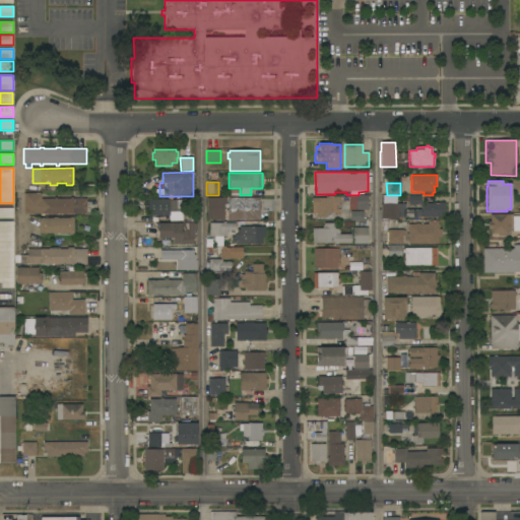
[(24,214),(24,193),(42,193),(42,199),(54,199),(54,197),(56,197),(56,199),(70,199),(70,198),(72,198),(86,198),(86,214),(24,214)]
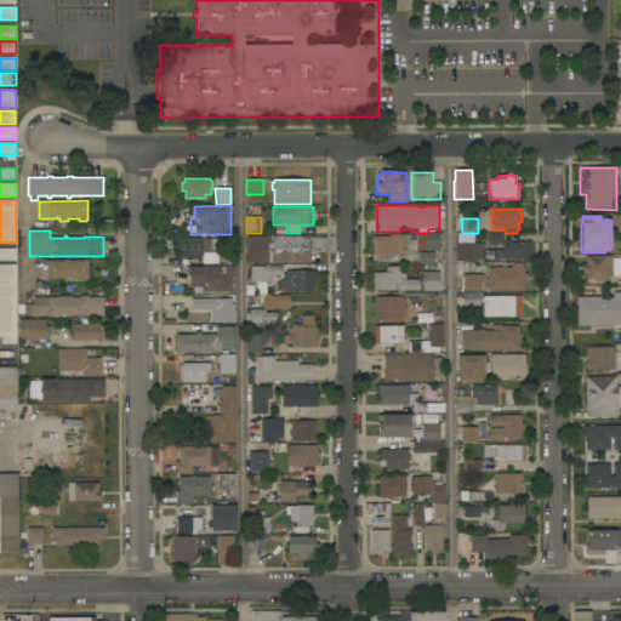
[(439,233),(439,251),(416,251),(416,234),(439,233)]
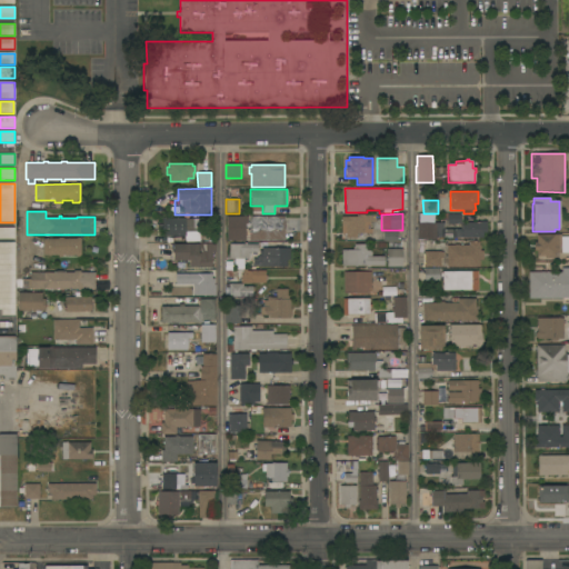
[(357,217),(357,215),(365,215),(365,216),(375,216),(375,221),(370,221),(370,229),(372,229),(372,233),(357,233),(357,238),(346,238),(346,233),(341,233),(341,217),(357,217)]
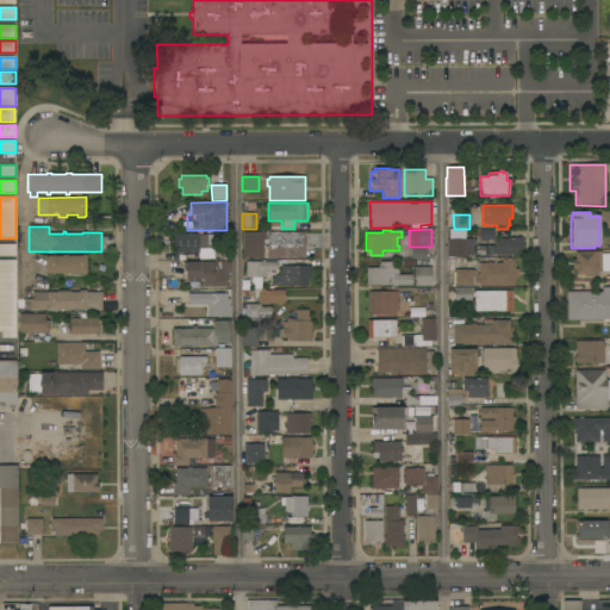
[(449,238),(449,231),(464,231),(464,238),(475,238),(475,246),(495,246),(495,241),(480,241),(480,230),(495,230),(495,238),(516,238),(516,237),(523,237),(523,249),(517,249),(517,255),(474,255),(474,257),(448,257),(447,238),(449,238)]
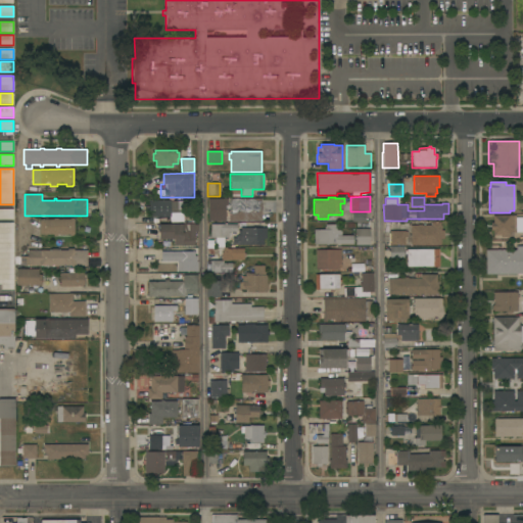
[(227,199),(227,205),(226,205),(226,222),(208,222),(208,199),(227,199)]
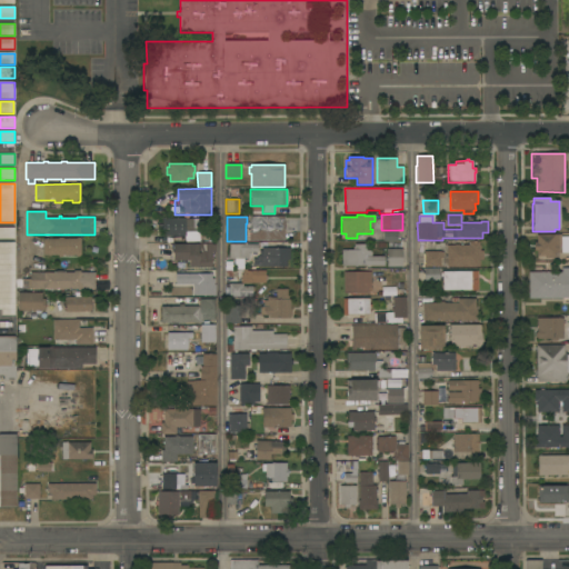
[(283,217),(283,240),(249,241),(249,233),(251,233),(251,217),(283,217)]
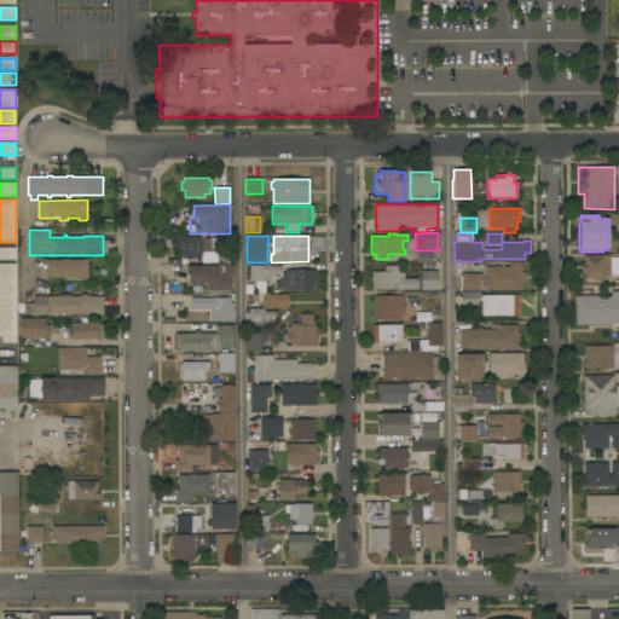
[(209,237),(209,252),(203,253),(203,258),(175,258),(175,252),(172,252),(172,243),(175,243),(175,237),(209,237)]
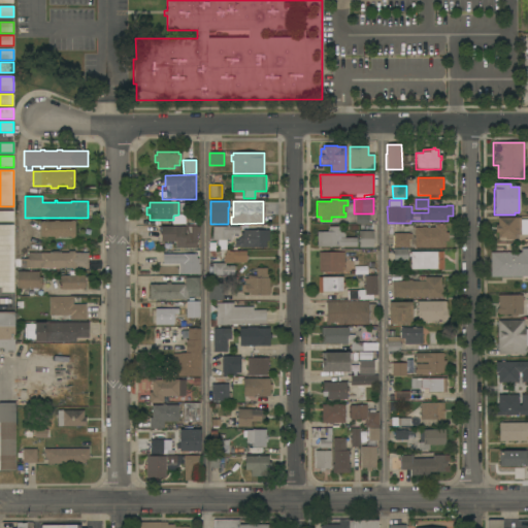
[(0,211),(13,211),(13,222),(0,222),(0,211)]
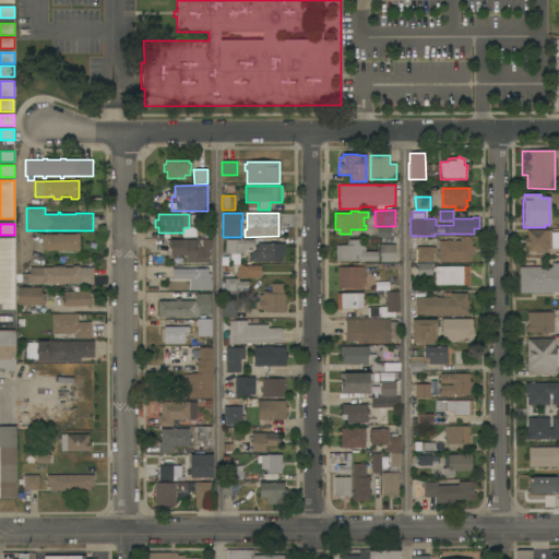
[(377,237),(377,227),(391,227),(391,237),(377,237)]
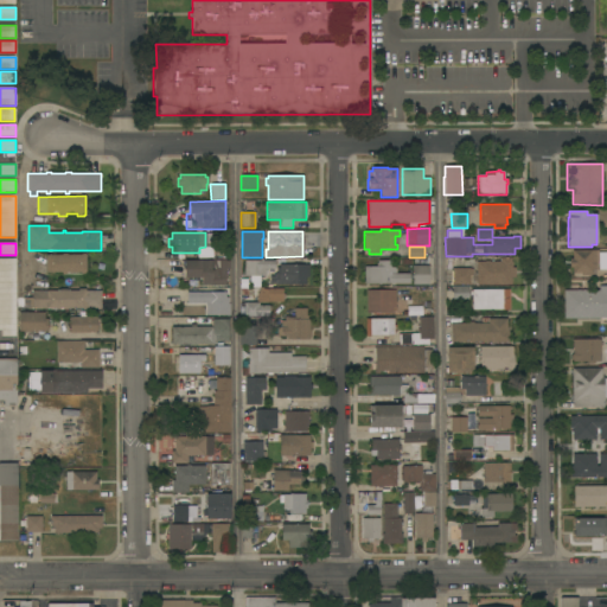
[(606,272),(601,273),(601,274),(596,274),(596,273),(592,273),(592,275),(573,276),(573,268),(570,268),(569,259),(573,259),(573,251),(595,250),(606,251),(606,272)]
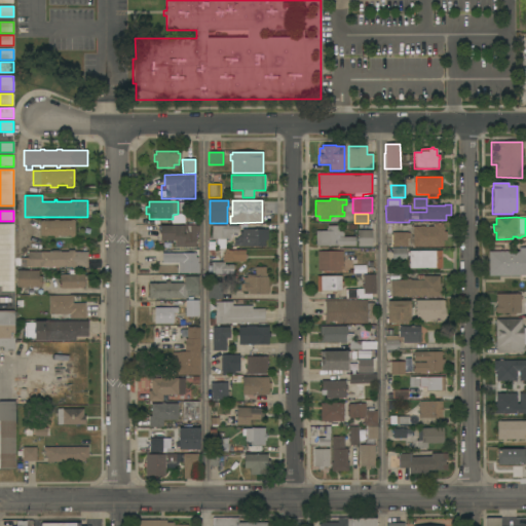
[(53,221),(53,220),(59,220),(59,221),(71,221),(71,220),(74,220),(74,221),(75,221),(75,236),(74,236),(74,237),(71,237),(71,236),(58,236),(58,237),(53,237),(53,236),(40,236),(40,221),(53,221)]
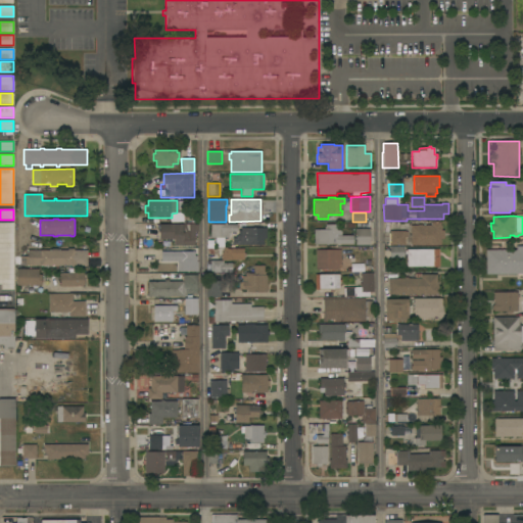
[(0,223),(13,223),(14,289),(1,289),(1,284),(0,284),(0,223)]
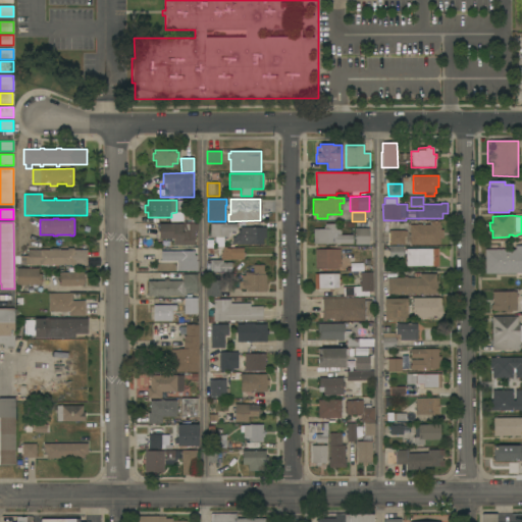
[(410,222),(410,225),(430,225),(430,222),(440,222),(440,226),(440,229),(442,229),(442,239),(439,239),(439,245),(410,245),(410,232),(407,232),(407,245),(389,245),(389,222),(410,222)]
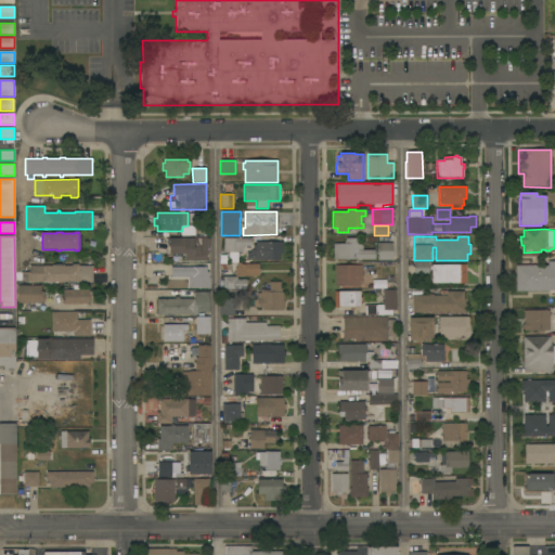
[(207,237),(207,239),(210,239),(210,246),(206,246),(206,261),(192,261),(192,260),(184,260),(184,254),(169,255),(168,239),(207,237)]
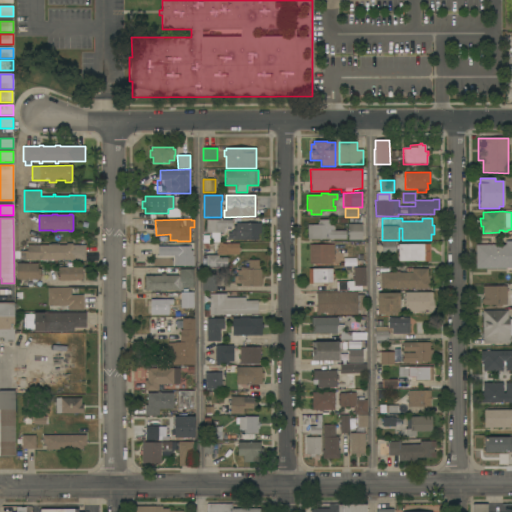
[(232,220),(232,227),(224,227),(224,228),(226,228),(226,230),(224,230),(224,233),(219,233),(219,237),(212,237),(212,233),(206,233),(206,219),(232,220)]
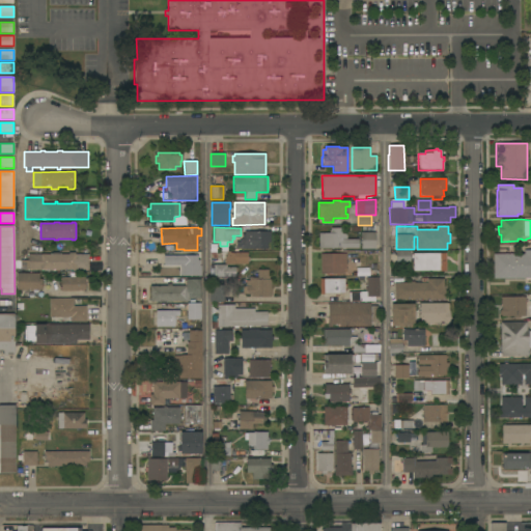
[(318,249),(318,233),(330,233),(330,228),(342,228),(342,233),(346,233),(346,240),(359,240),(359,249),(318,249)]
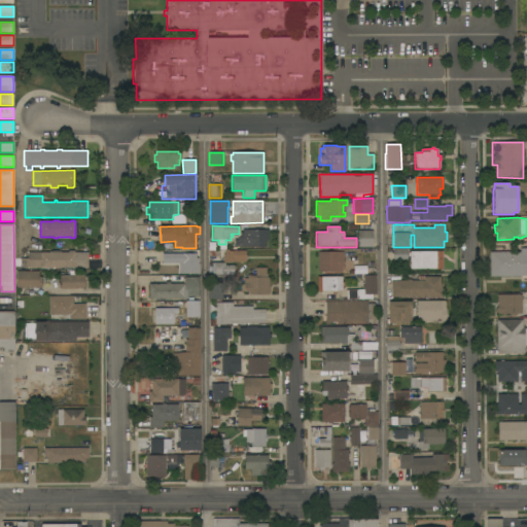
[(235,247),(235,241),(239,241),(239,233),(243,233),(243,230),(269,230),(269,241),(266,241),(266,247),(235,247)]
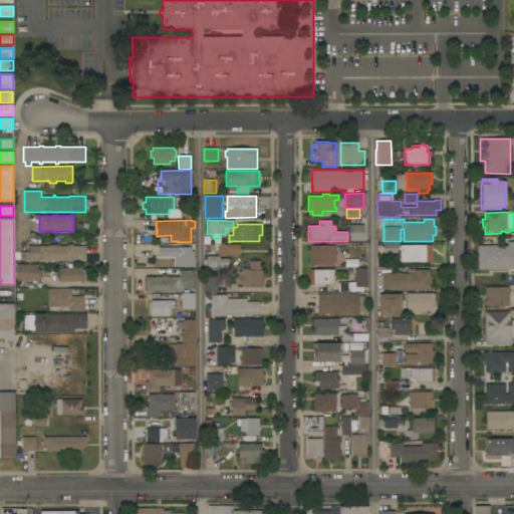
[(363,225),(363,241),(349,241),(349,225),(363,225)]
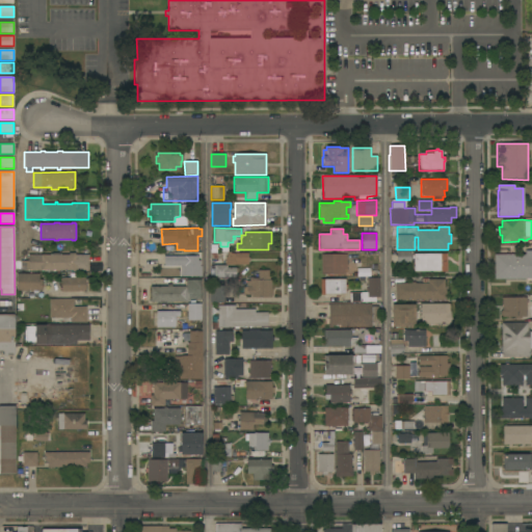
[(531,282),(531,278),(495,280),(495,255),(525,255),(525,250),(531,250),(531,282)]
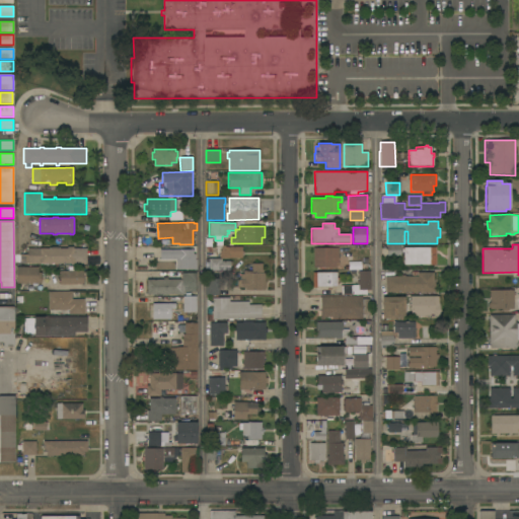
[(220,258),(220,250),(221,251),(221,245),(225,246),(225,247),(241,247),(241,251),(243,251),(243,256),(242,256),(242,258),(220,258)]
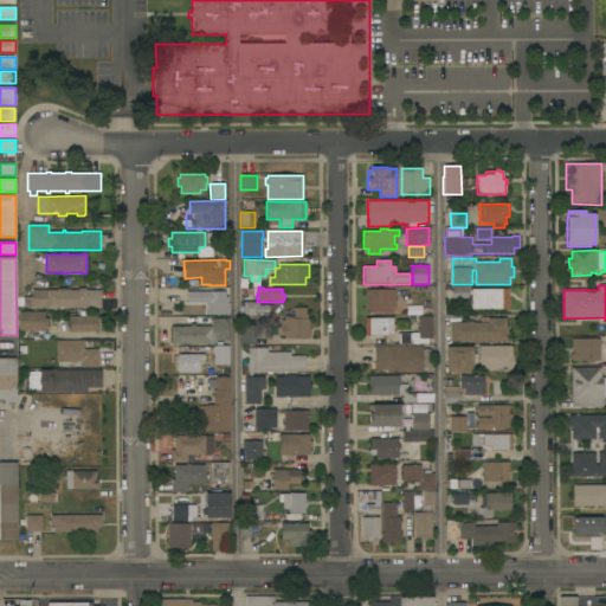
[(468,287),(468,301),(452,301),(452,287),(468,287)]
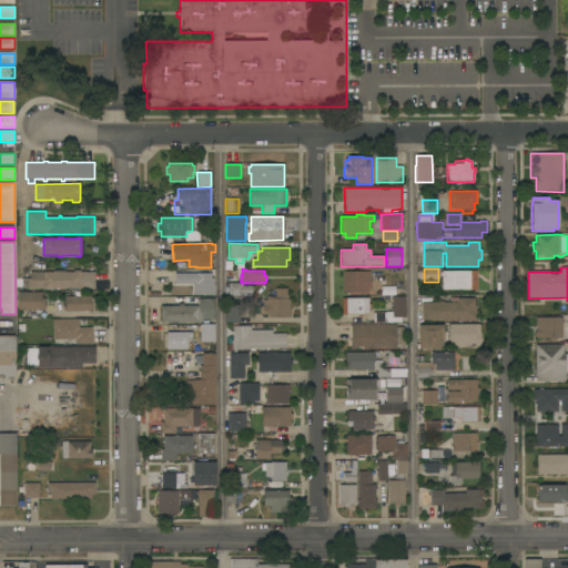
[(56,272),(56,271),(62,271),(62,272),(73,272),(73,271),(80,271),(80,272),(95,272),(95,290),(21,288),(21,279),(30,279),(30,272),(56,272)]
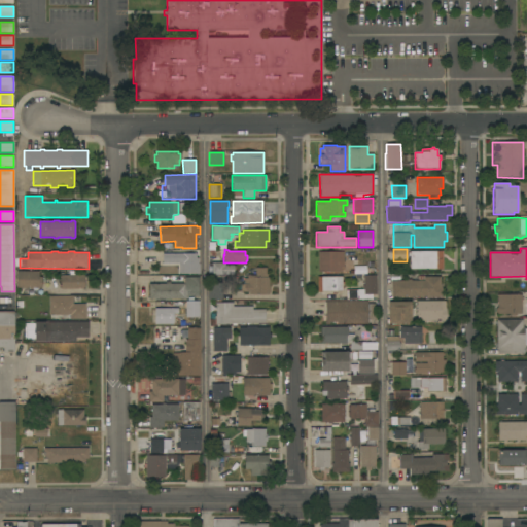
[(443,251),(443,255),(442,255),(442,260),(443,260),(443,270),(410,270),(410,251),(443,251)]
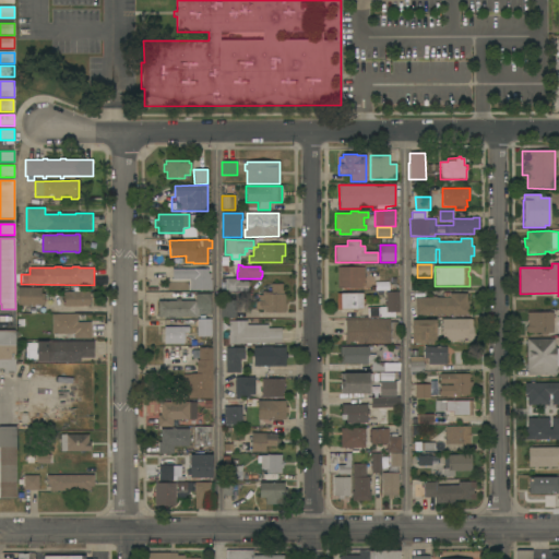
[(365,268),(365,283),(365,286),(363,286),(363,288),(358,288),(358,289),(354,289),(354,288),(337,288),(337,268),(365,268)]
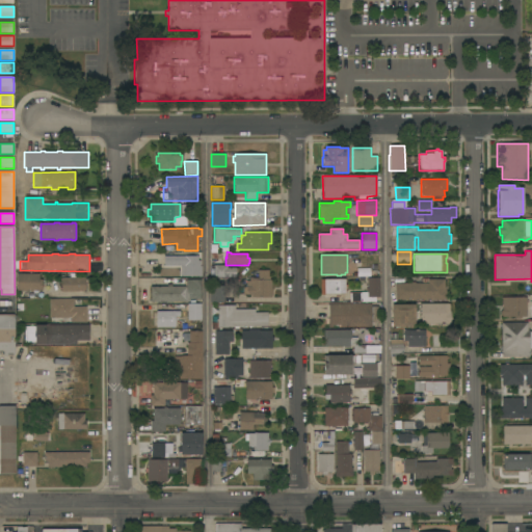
[(198,256),(198,261),(201,261),(201,266),(202,266),(202,277),(198,277),(198,276),(181,276),(181,266),(164,266),(164,256),(198,256)]
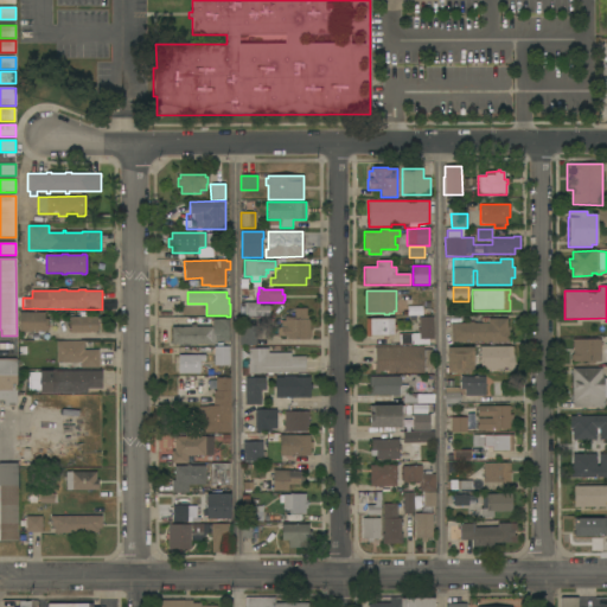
[(259,304),(259,305),(272,306),(272,311),(269,311),(269,317),(244,317),(244,302),(259,304)]
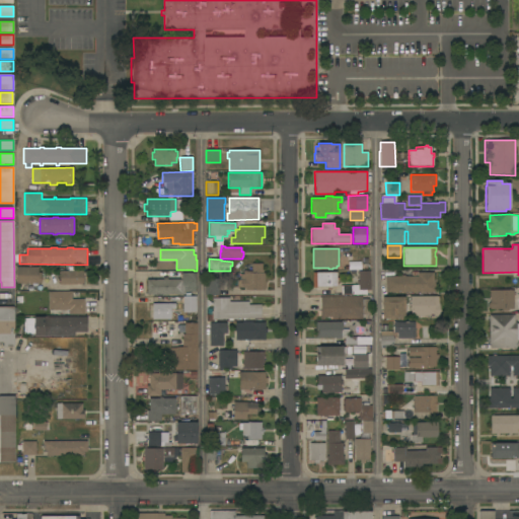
[(265,290),(245,290),(245,289),(243,289),(243,288),(237,288),(237,280),(240,280),(240,275),(243,275),(243,271),(251,271),(251,264),(262,264),(262,270),(264,270),(263,273),(265,273),(265,290)]
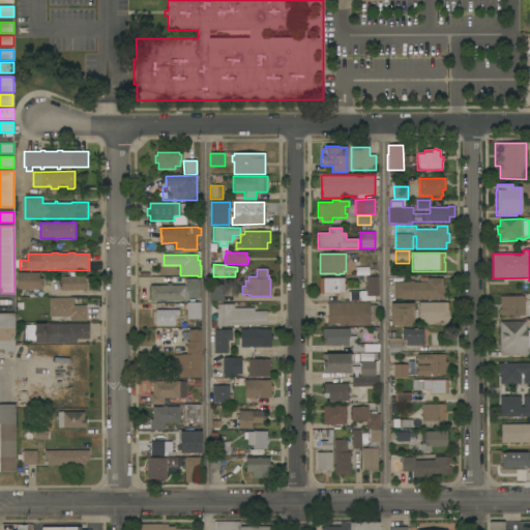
[(38,272),(38,278),(42,278),(42,290),(33,290),(33,292),(30,292),(30,290),(17,290),(17,272),(38,272)]
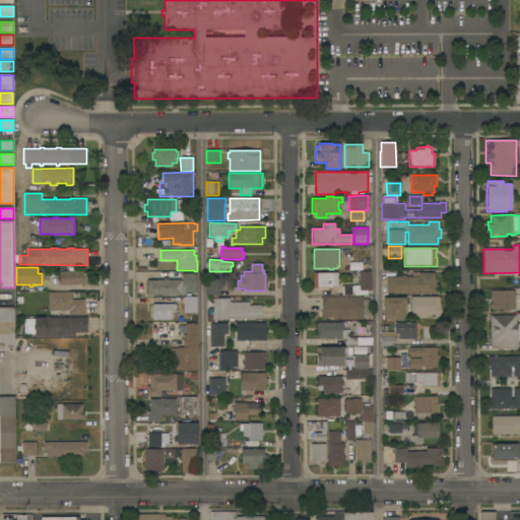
[(83,271),(83,273),(85,273),(85,278),(83,278),(83,285),(60,285),(60,271),(83,271)]
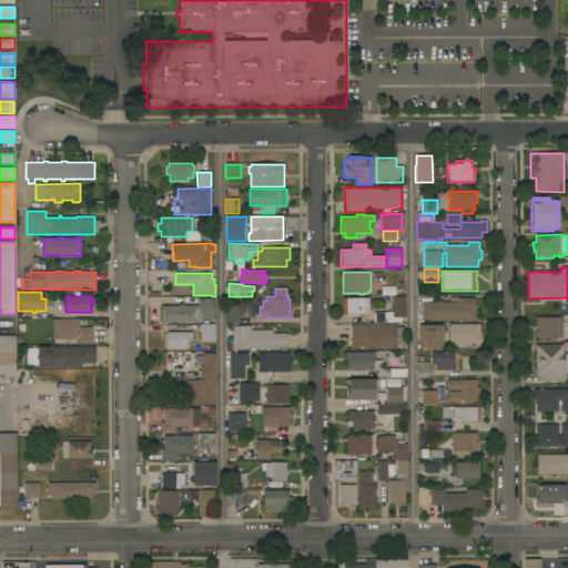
[(406,317),(401,317),(401,323),(385,323),(385,322),(373,323),(373,313),(385,313),(385,312),(391,312),(391,308),(392,308),(392,296),(405,296),(406,317)]
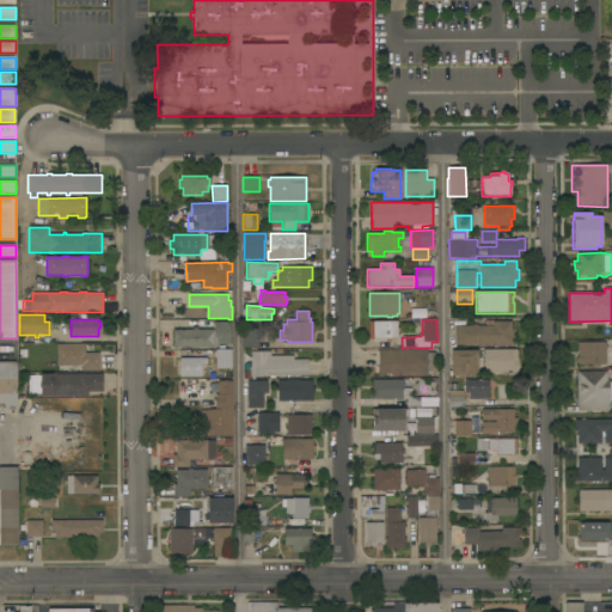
[(397,320),(397,338),(369,340),(368,322),(397,320)]
